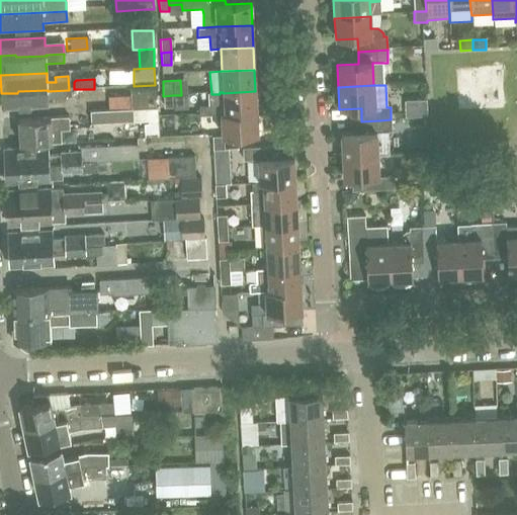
[(132,109),(156,108),(155,88),(131,89),(132,109)]
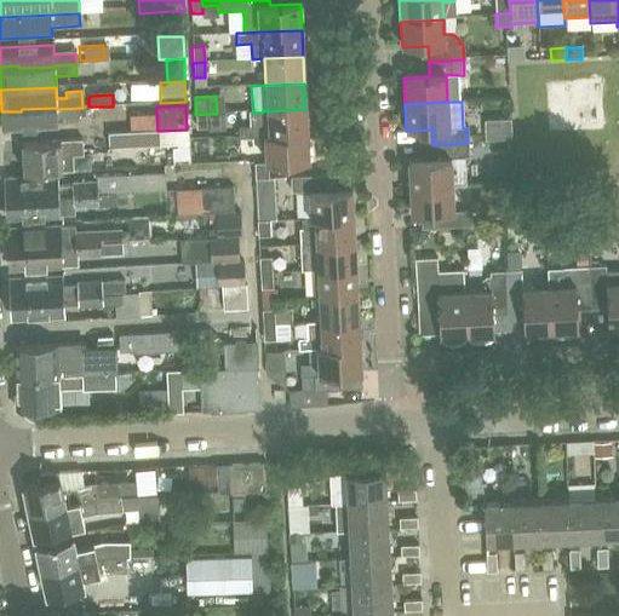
[(21,111),(1,111),(3,131),(58,127),(58,120),(82,119),(82,108),(57,109),(57,108),(22,109),(21,111)]
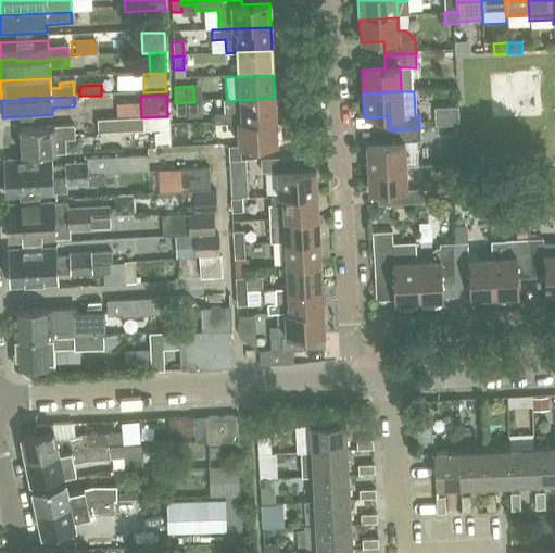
[(214,125),(237,124),(275,122),(274,98),(239,100),(239,99),(236,99),(236,101),(227,101),(224,101),(224,113),(213,114),(214,125)]
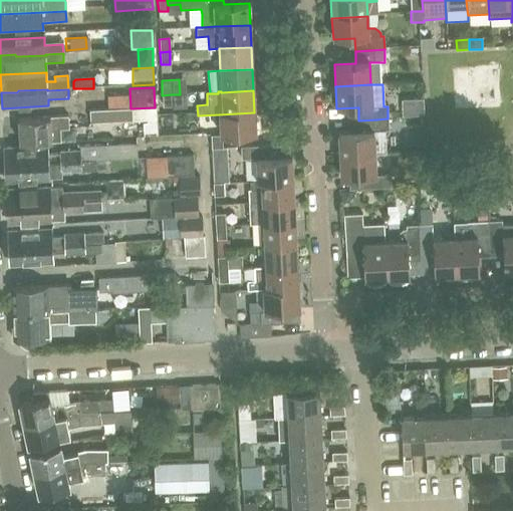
[(180,94),(172,94),(162,95),(163,107),(181,107),(180,94)]
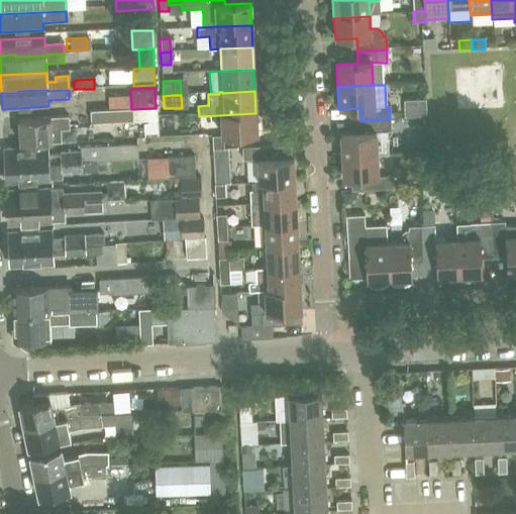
[(425,101),(413,102),(414,118),(426,117),(425,101)]
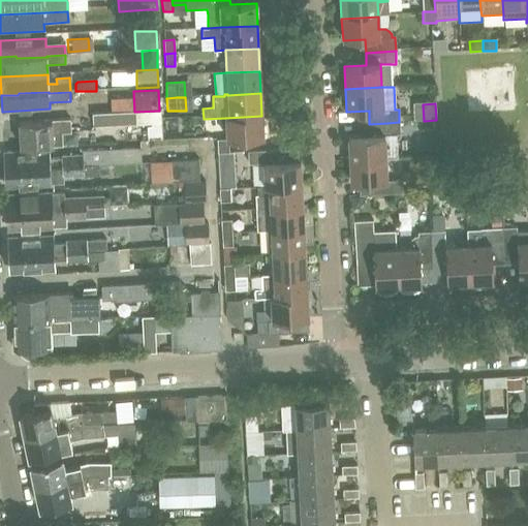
[(147,141),(160,141),(159,112),(136,112),(137,125),(151,124),(151,127),(147,127),(147,141)]
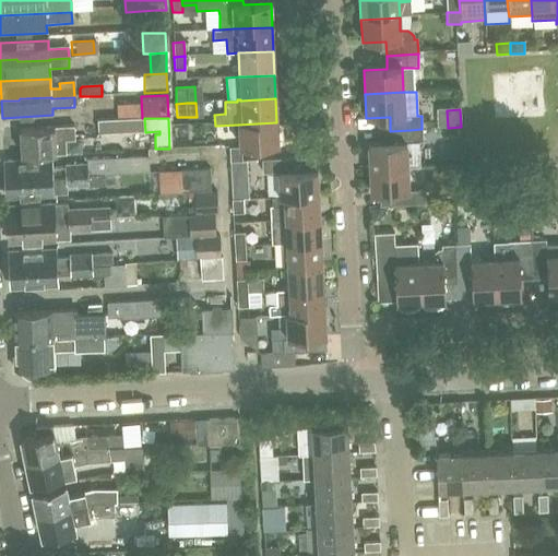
[(96,121),(97,134),(143,132),(142,120),(96,121)]
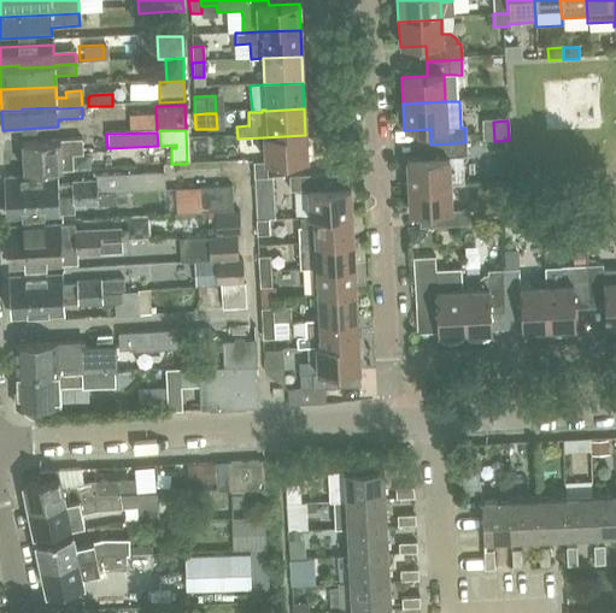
[(306,161),(305,135),(263,137),(264,164),(253,164),(253,180),(267,178),(267,164),(306,161)]
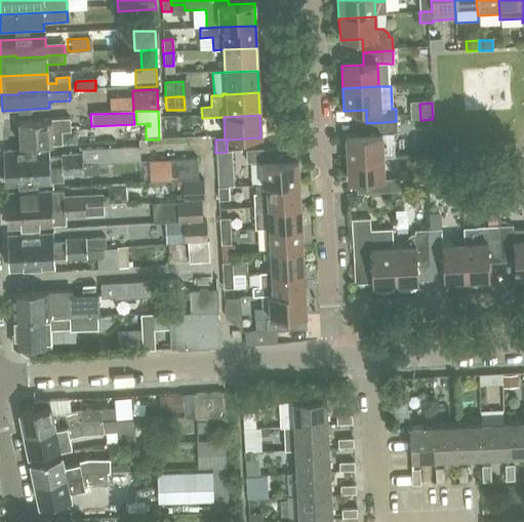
[(61,146),(61,133),(71,132),(70,119),(18,122),(21,149),(61,146)]
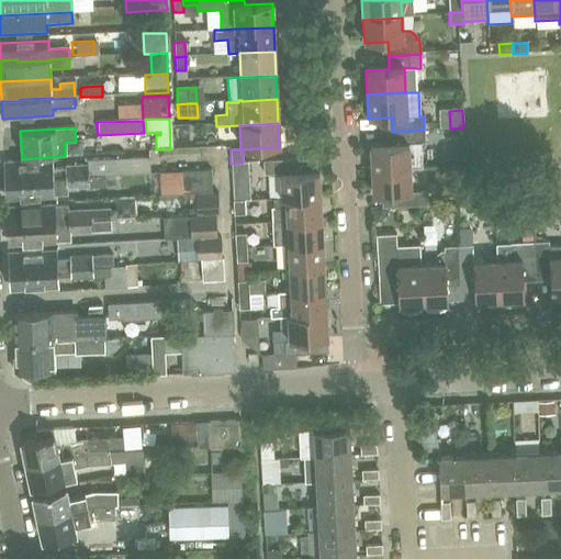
[(371,172),(410,170),(423,169),(422,144),(425,144),(424,130),(412,131),(413,137),(412,137),(408,141),(408,145),(370,147),(371,172)]
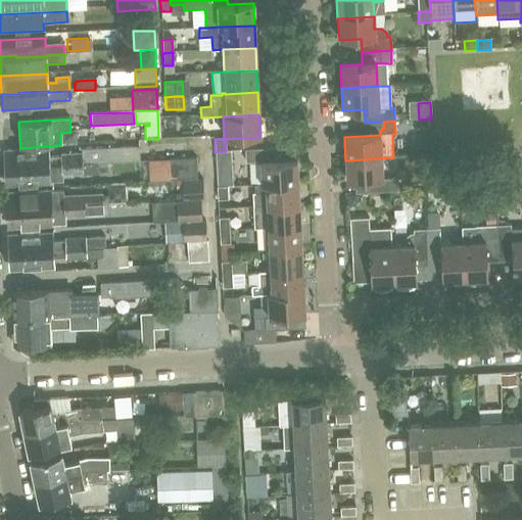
[(4,153),(4,170),(106,163),(140,161),(139,147),(81,150),(81,155),(59,156),(59,158),(48,159),(47,150),(4,153)]
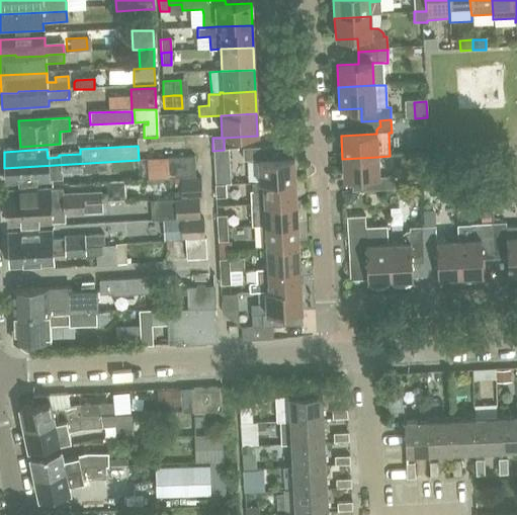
[(272,160),(271,148),(280,148),(280,147),(242,149),(243,162),(254,161),(254,163),(258,162),(259,183),(294,181),(293,159),(272,160)]
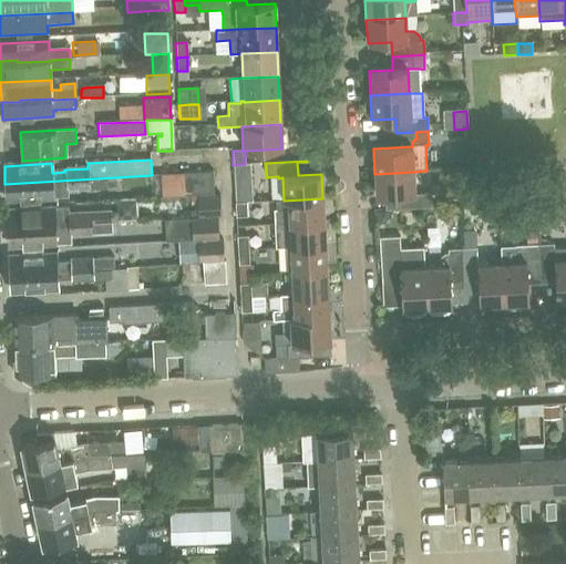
[(419,195),(419,196),(414,196),(413,172),(374,174),(376,197),(399,196),(400,211),(432,208),(431,194),(419,195)]
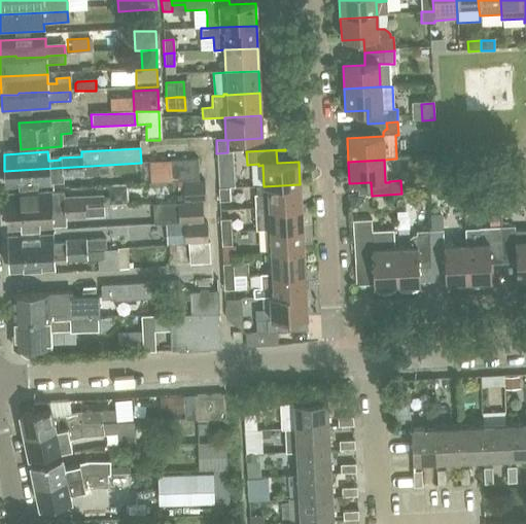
[(198,161),(170,162),(171,182),(199,181),(198,161)]
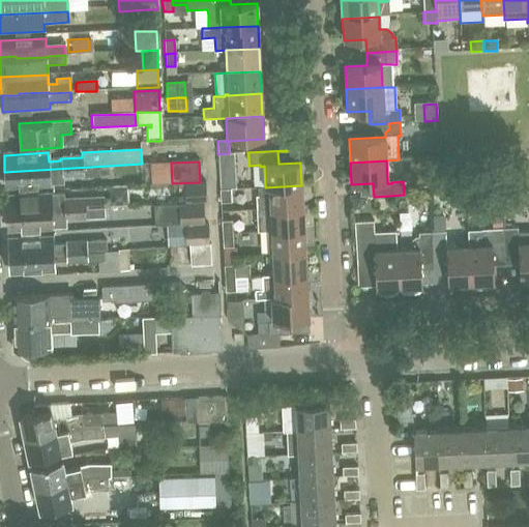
[(109,177),(108,166),(4,172),(5,189),(49,186),(49,185),(63,184),(63,179),(109,177)]
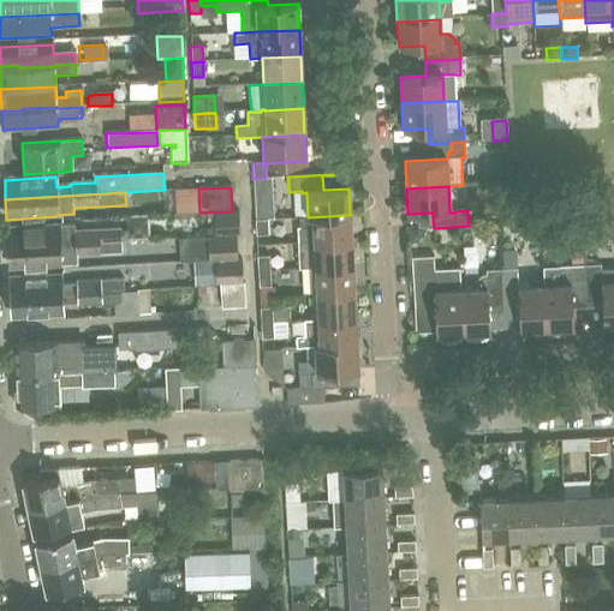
[(255,221),(267,220),(274,220),(273,203),(254,204),(255,221)]
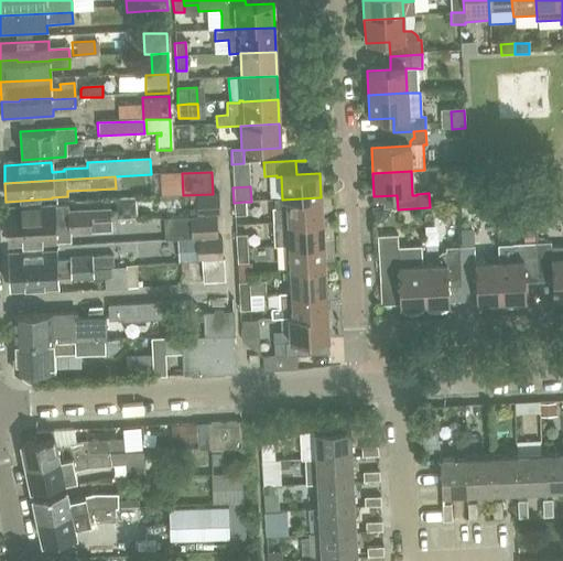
[(218,195),(196,196),(197,216),(219,216),(218,195)]
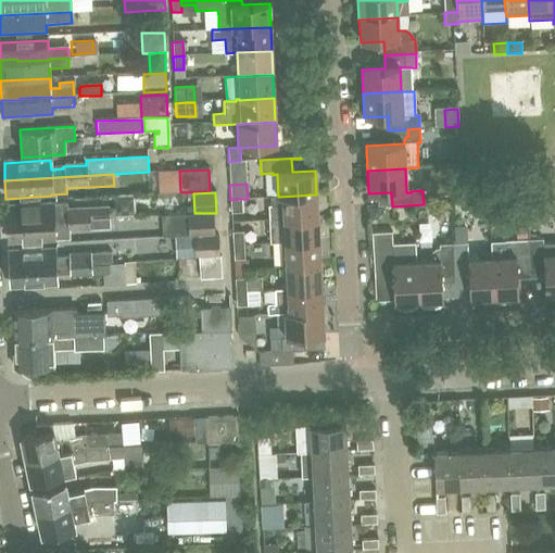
[(316,195),(278,197),(270,197),(270,206),(268,206),(268,221),(317,218),(316,195)]
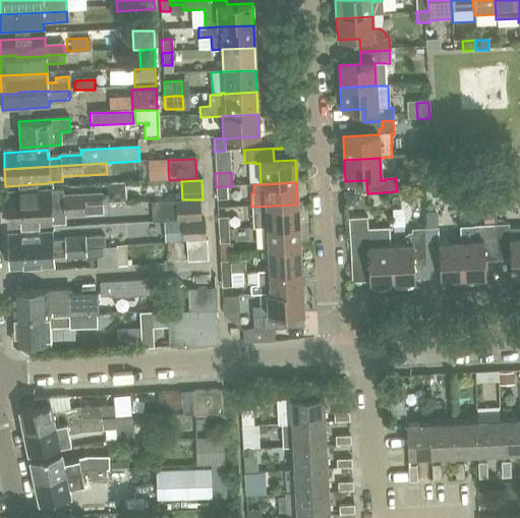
[(216,187),(217,199),(227,199),(226,186),(216,187)]
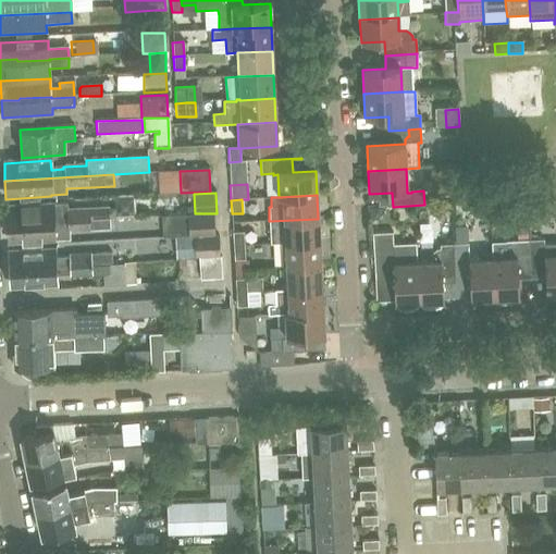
[(7,208),(8,225),(89,221),(115,219),(114,210),(109,210),(109,209),(68,212),(66,204),(7,208)]
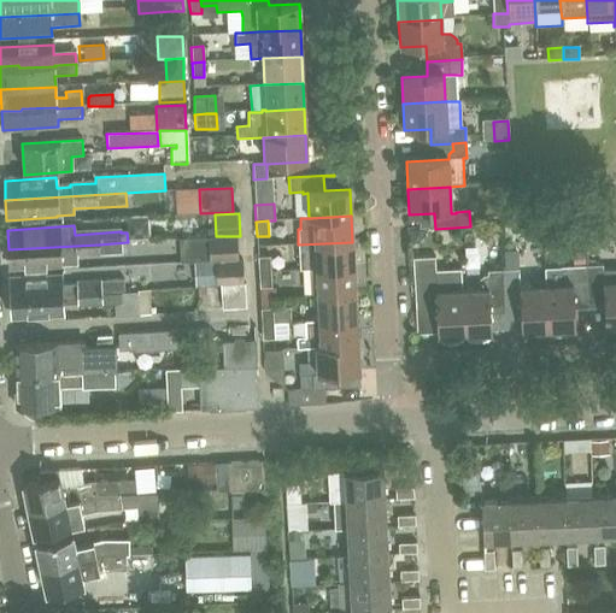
[(236,237),(215,240),(216,263),(238,261),(236,237)]
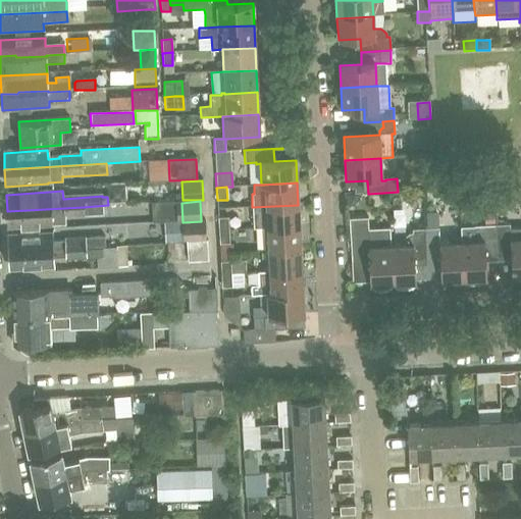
[(84,207),(7,211),(8,228),(51,225),(50,217),(62,216),(62,218),(103,216),(103,215),(111,215),(110,205),(108,206),(108,205),(84,207)]
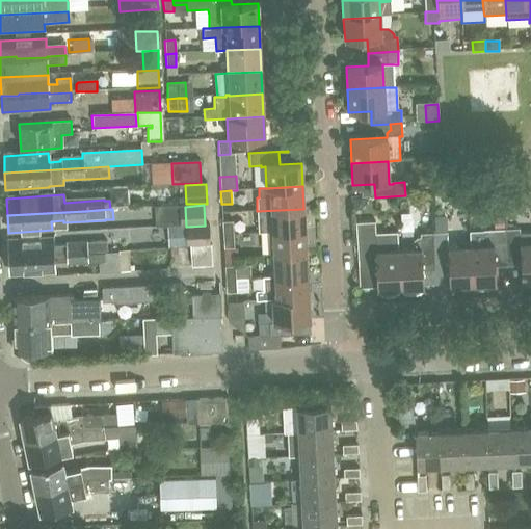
[(304,231),(303,209),(257,211),(259,234),(268,233),(304,231)]
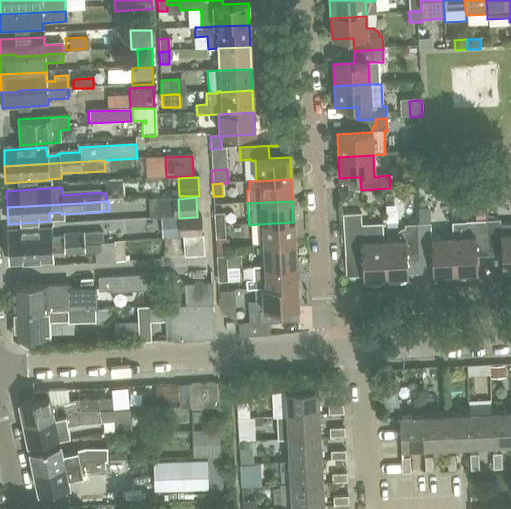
[(485,211),(475,212),(476,222),(486,221),(485,211)]
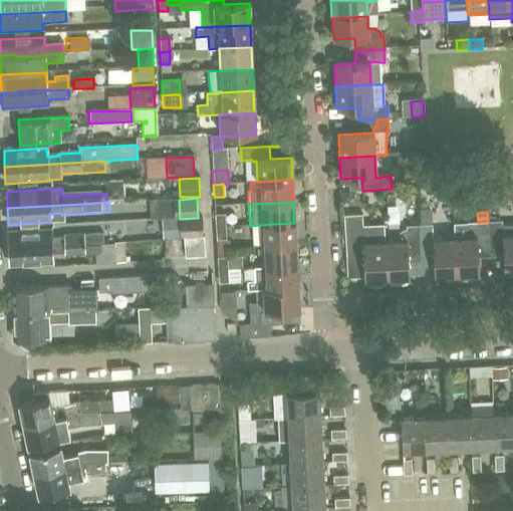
[(215,228),(225,227),(224,215),(215,215),(215,228)]
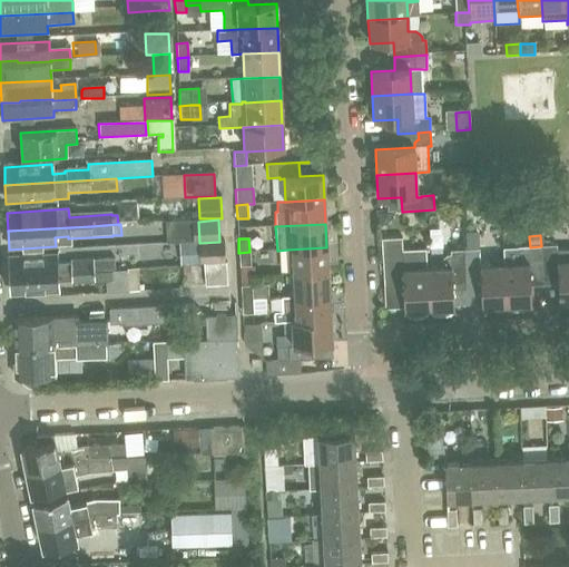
[(429,310),(427,270),(425,251),(402,252),(401,238),(381,240),(383,287),(402,286),(404,311),(406,311),(408,314),(411,316),(423,316),(427,313),(427,310),(429,310)]
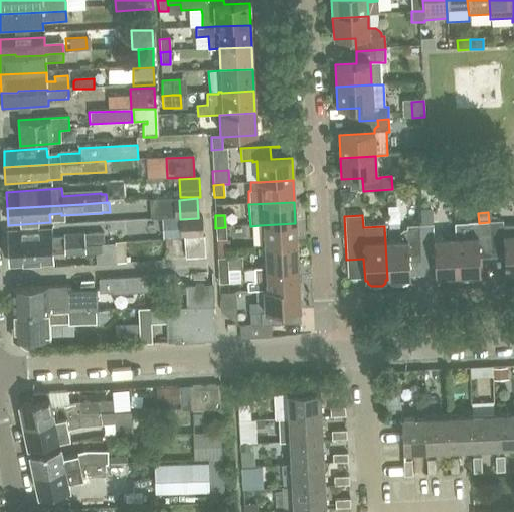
[(158,220),(160,237),(170,236),(168,218),(158,220)]
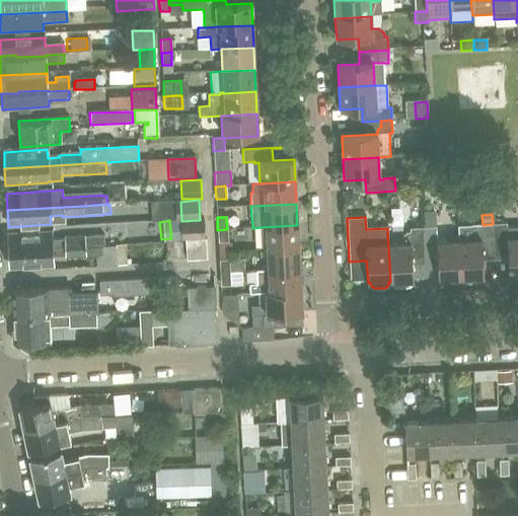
[(204,220),(180,221),(181,240),(205,239),(204,220)]
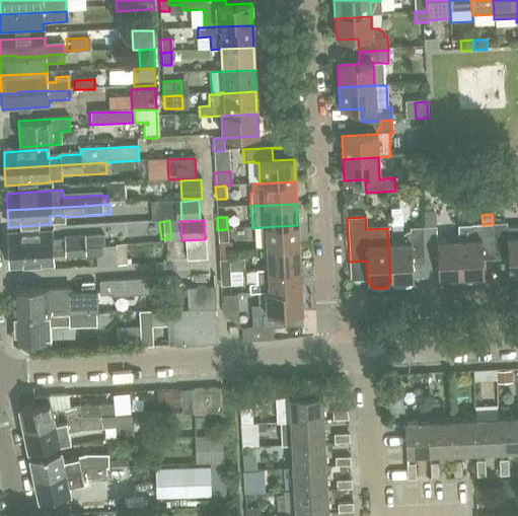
[(517,227),(507,228),(506,224),(494,225),(495,254),(507,253),(509,275),(512,275),(513,281),(517,280),(517,227)]
